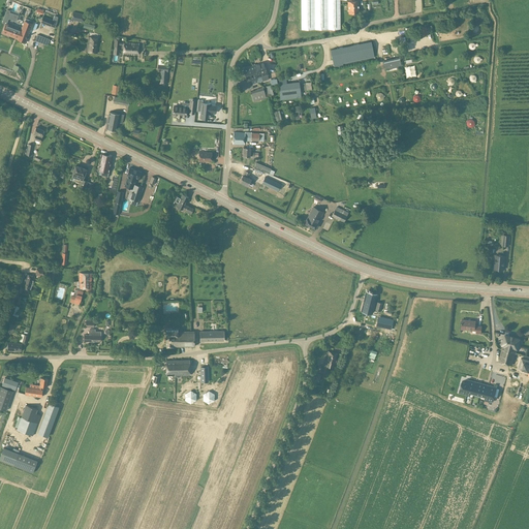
[(301,0),(302,29),(341,29),(340,0),(301,0)]
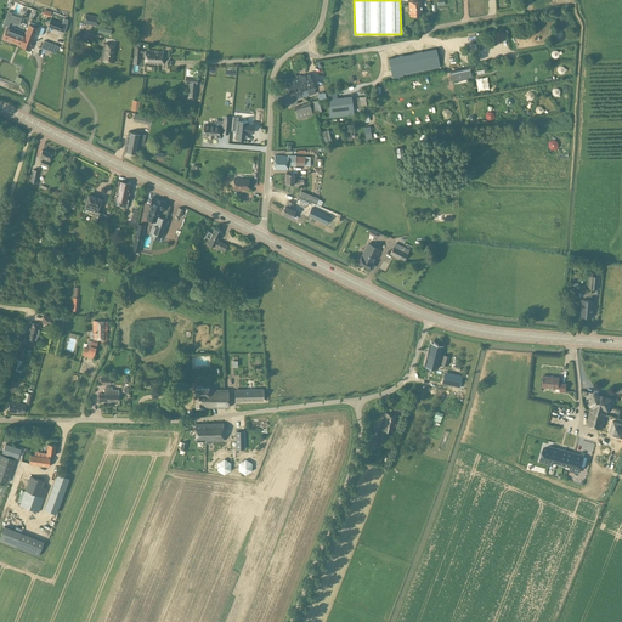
[(408,1),(410,16),(422,15),(422,0),(408,1)]
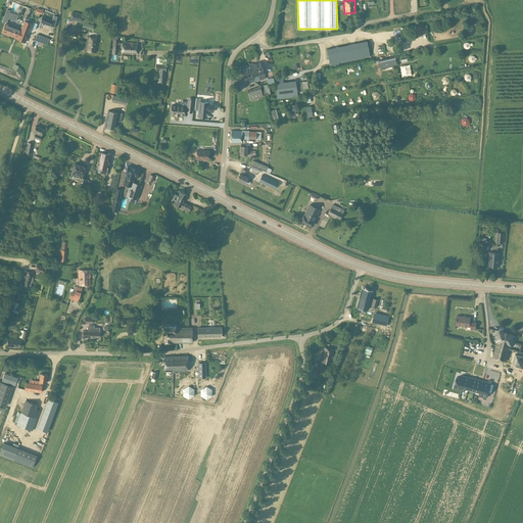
[(83,14),(72,12),(70,19),(82,21),(83,14)]
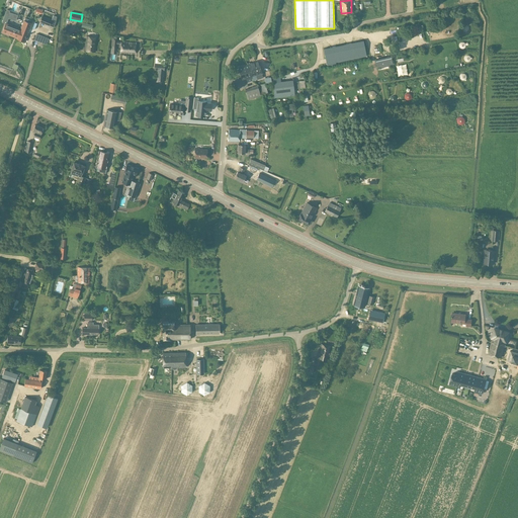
[(41,16),(39,22),(50,25),(54,27),(56,22),(57,16),(54,15),(52,20),(41,16)]
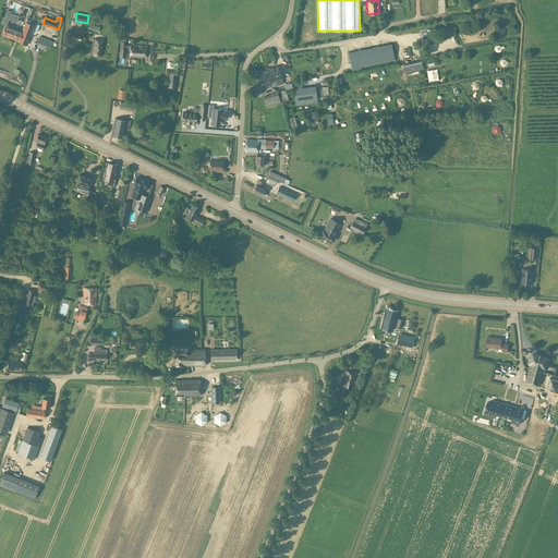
[(28,39),(34,25),(26,22),(22,32),(7,25),(2,35),(19,40),(19,41),(27,45),(29,40),(28,39)]
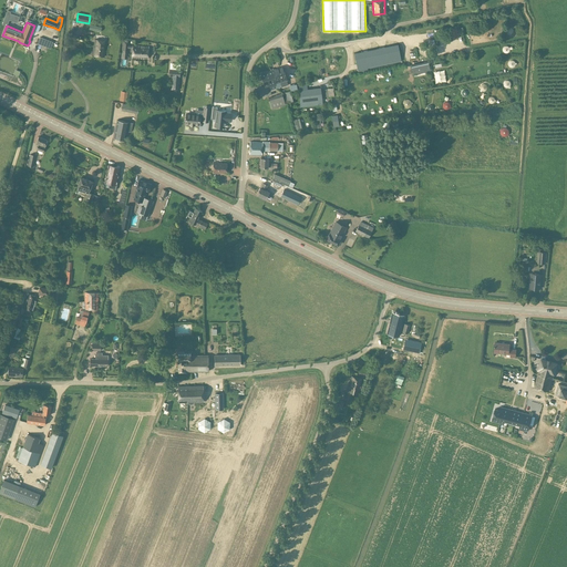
[(53,42),(47,39),(43,45),(51,49),(53,42)]
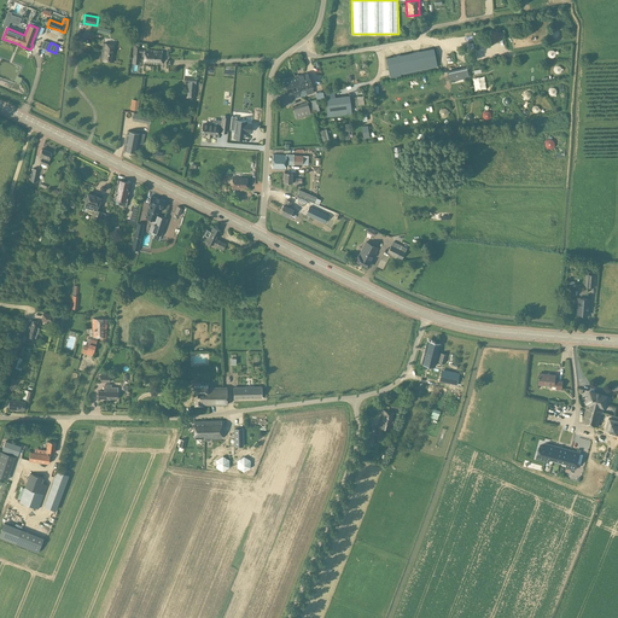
[(101,60),(114,62),(116,45),(104,42),(101,60)]
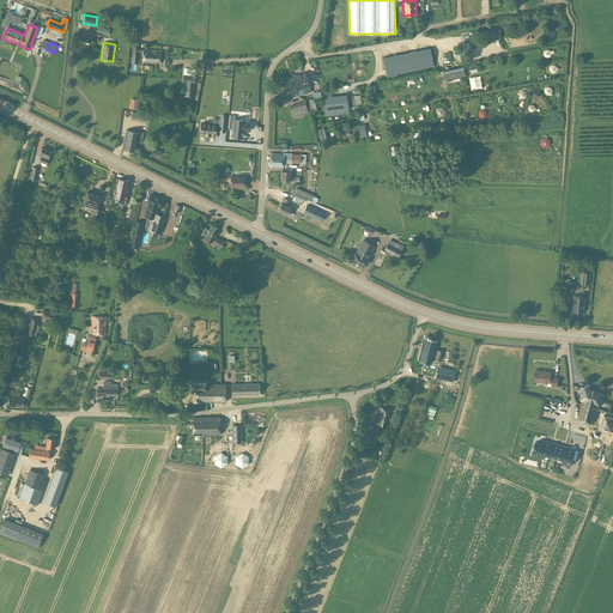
[(133,43),(132,54),(139,55),(139,52),(143,52),(143,62),(161,64),(161,50),(143,49),(143,50),(140,50),(140,44),(133,43)]
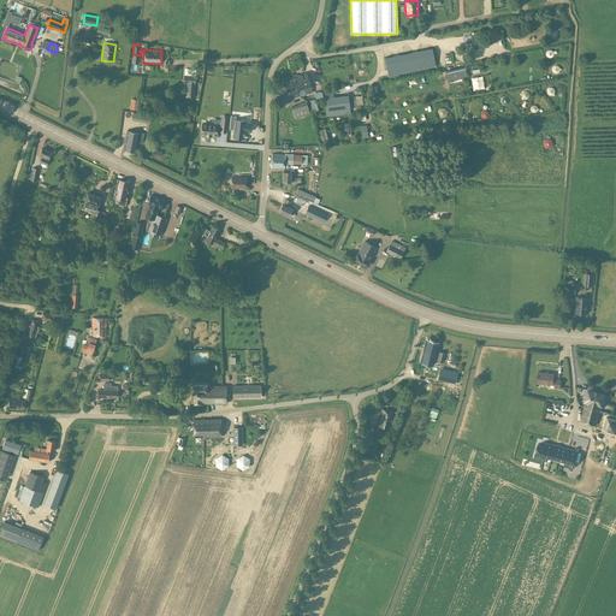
[(385,58),(389,76),(404,72),(436,66),(432,48),(385,58)]
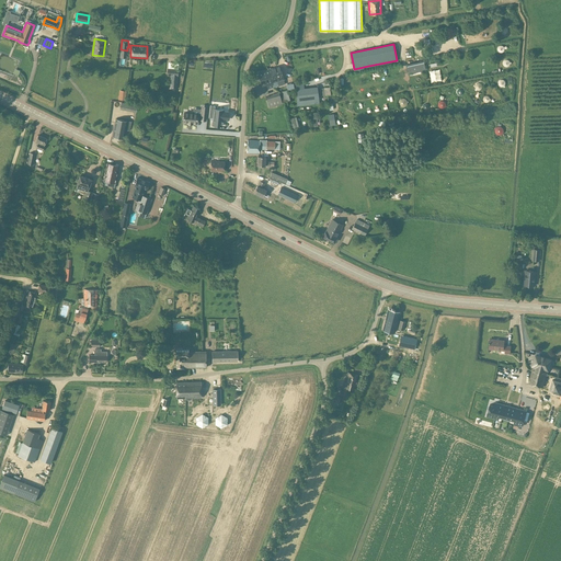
[(423,60),(407,65),(409,75),(425,70),(423,60)]
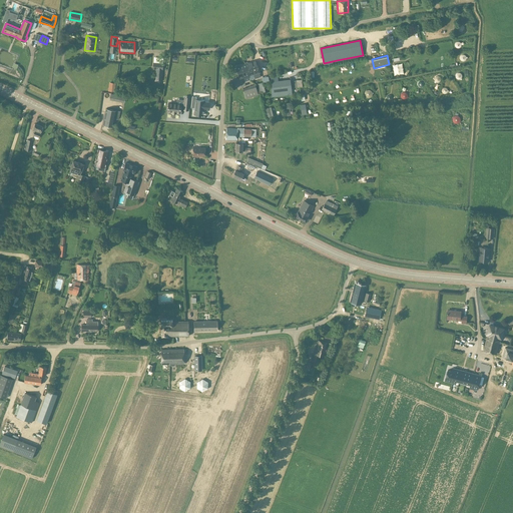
[(236,66),(239,78),(243,77),(244,81),(250,80),(248,75),(253,74),(254,78),(261,76),(260,72),(257,60),(236,66)]
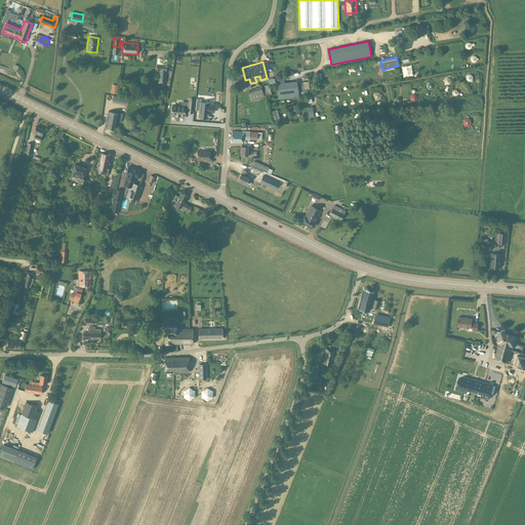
[(158,65),(157,71),(160,71),(160,79),(166,79),(166,71),(167,66),(158,65)]
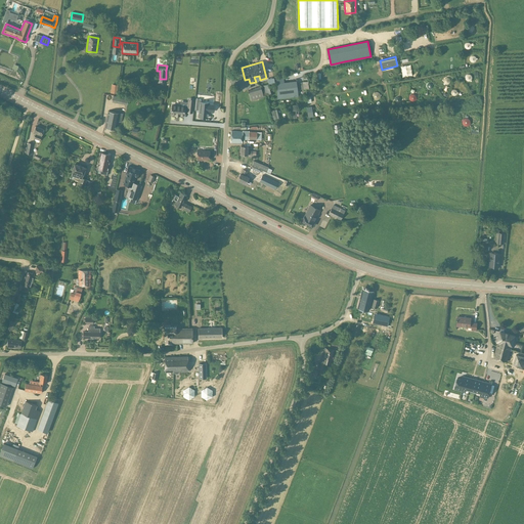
[(304,79),(302,80),(301,80),(301,82),(297,83),(298,90),(309,89),(308,81),(304,82),(304,79)]
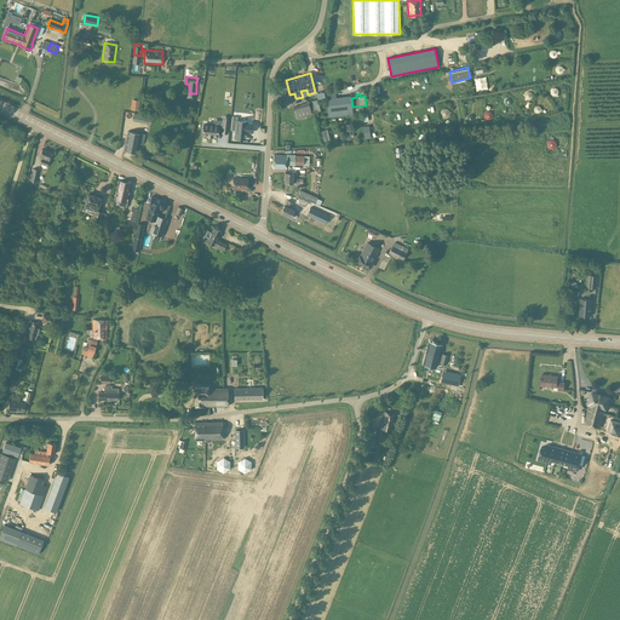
[(350,96),(349,96),(326,98),(328,118),(352,114),(352,107),(351,98),(350,96)]
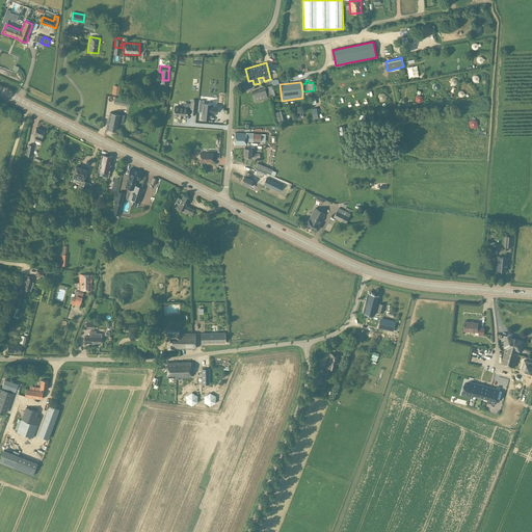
[(251,91),(254,99),(260,97),(258,89),(251,91)]
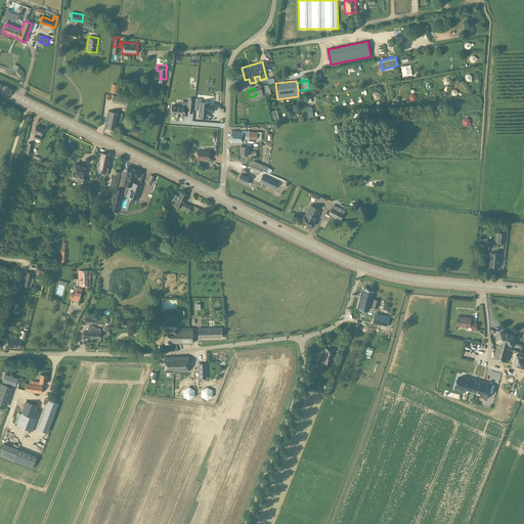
[(115,94),(113,101),(128,105),(130,98),(115,94)]
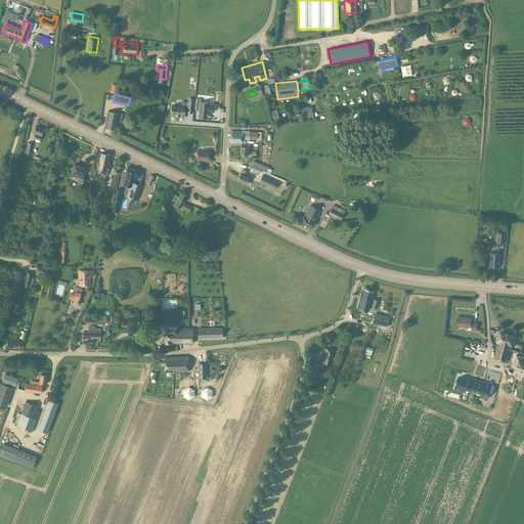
[(195,110),(199,111),(199,117),(208,118),(208,112),(213,112),(213,104),(209,104),(209,103),(200,102),(201,99),(197,98),(195,110)]
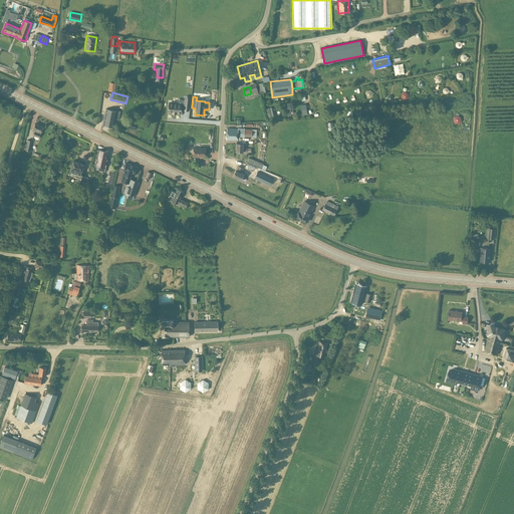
[(169,103),(168,111),(173,112),(173,113),(176,113),(176,112),(181,112),(181,109),(184,109),(189,110),(189,103),(185,103),(185,104),(182,104),(169,103)]
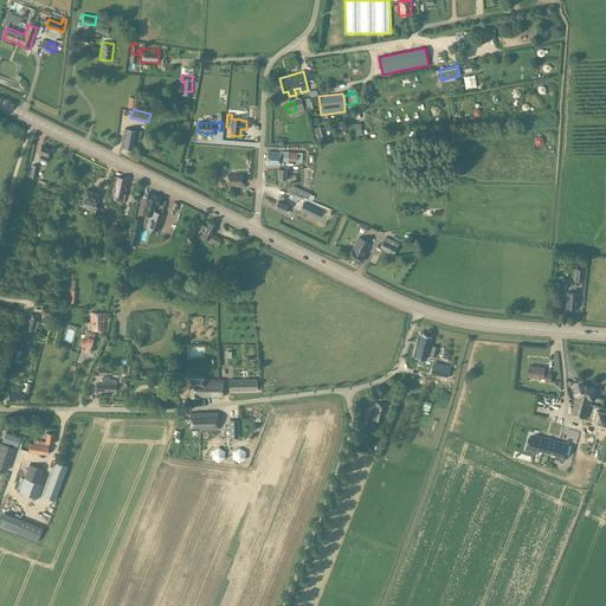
[(122,147),(134,150),(134,149),(136,150),(137,146),(134,146),(135,140),(140,141),(142,131),(126,128),(122,147)]
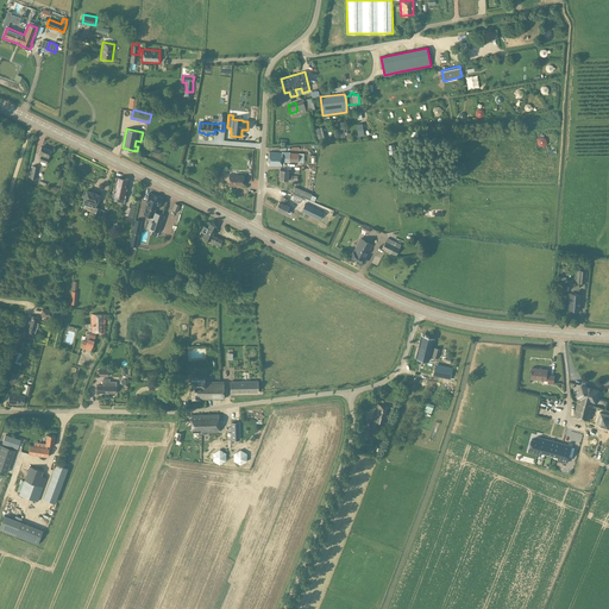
[(38,155),(41,156),(39,161),(46,163),(51,150),(42,146),(38,155)]
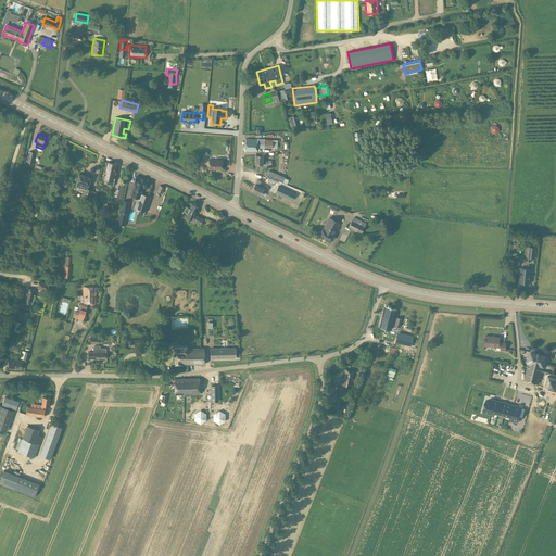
[(244,151),(256,152),(257,144),(257,139),(245,139),(244,151)]
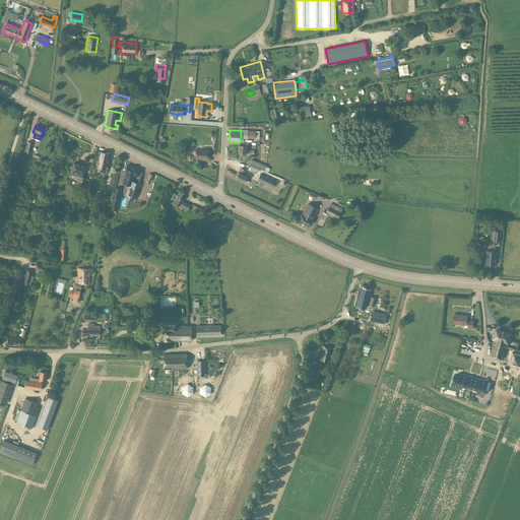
[(255,138),(255,131),(248,130),(247,130),(247,135),(247,138),(255,138)]
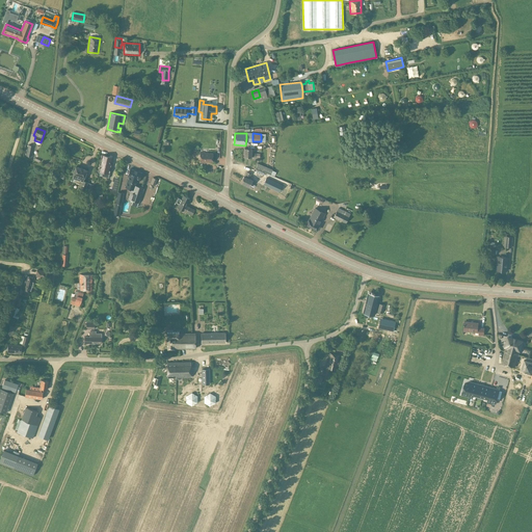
[(244,157),(251,157),(256,157),(256,154),(251,153),(251,149),(244,148),(244,157)]
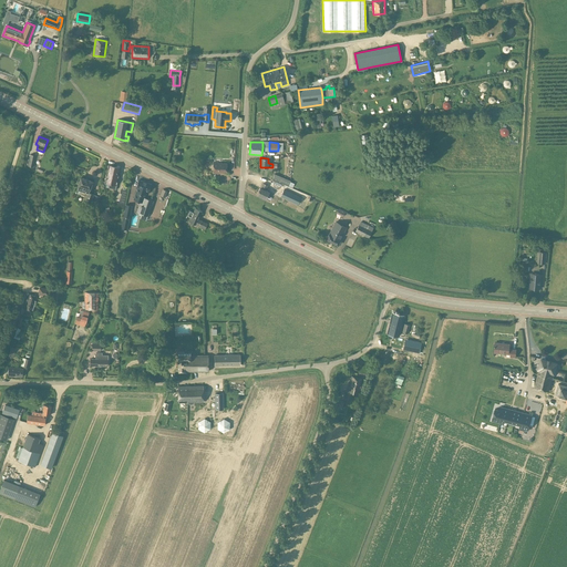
[(214,163),(214,173),(219,173),(227,173),(227,164),(214,163)]
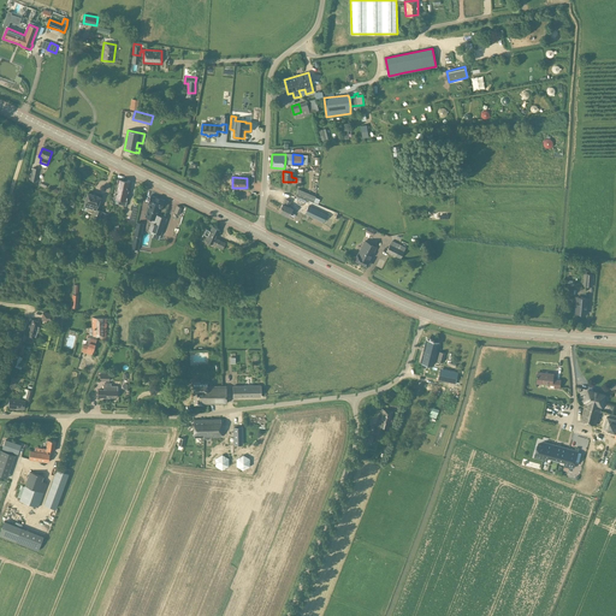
[(116,189),(129,191),(131,182),(118,179),(116,189)]
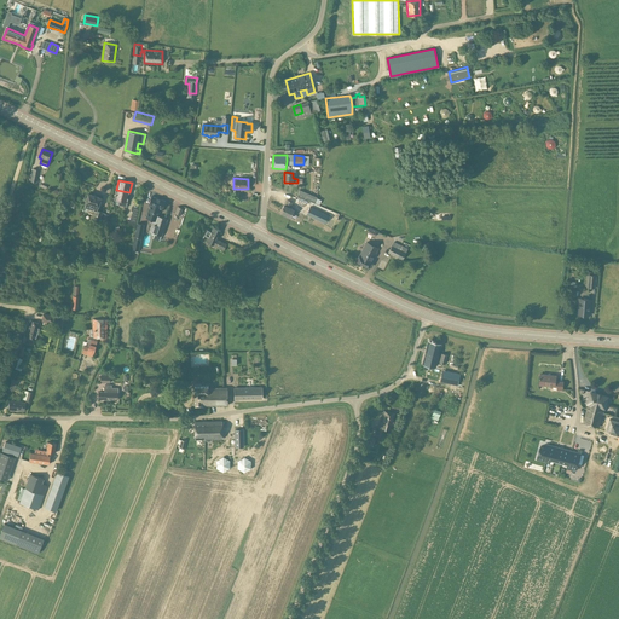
[(129,192),(116,190),(115,198),(120,200),(119,204),(127,207),(129,192)]
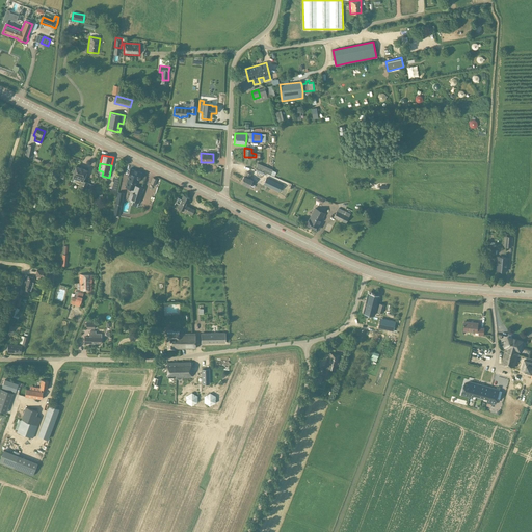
[(255,169),(274,175),(275,169),(257,164),(255,169)]
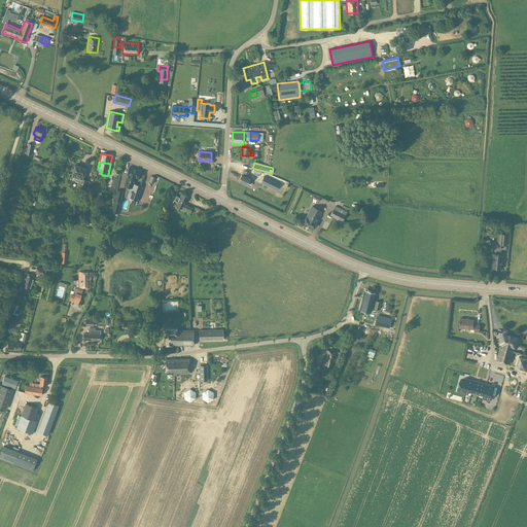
[(75,165),(72,176),(70,179),(80,182),(78,188),(83,189),(86,181),(82,179),(85,169),(75,165)]
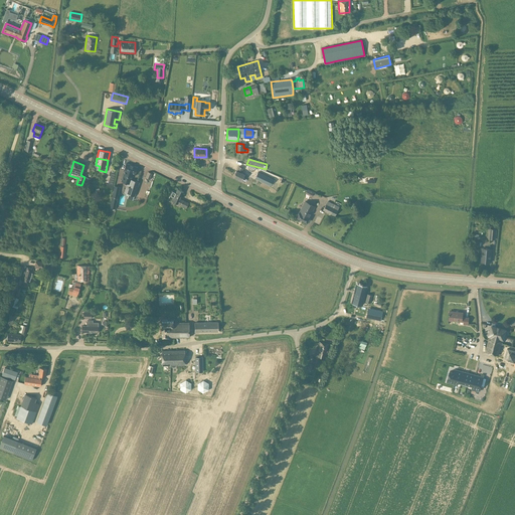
[(135,174),(138,167),(126,163),(124,170),(125,171),(122,181),(128,183),(124,192),(134,196),(139,182),(131,180),(133,174),(135,174)]
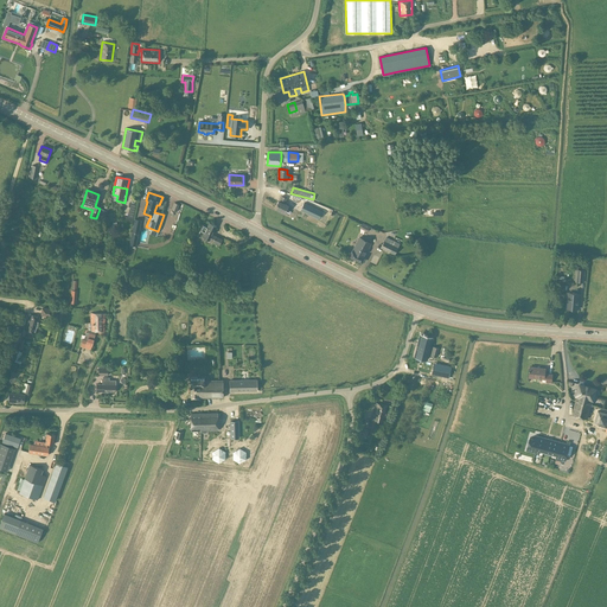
[(285,212),(285,213),(288,206),(285,204),(287,198),(281,196),(279,202),(275,209),(281,211),(281,212),(283,213),(285,212)]
